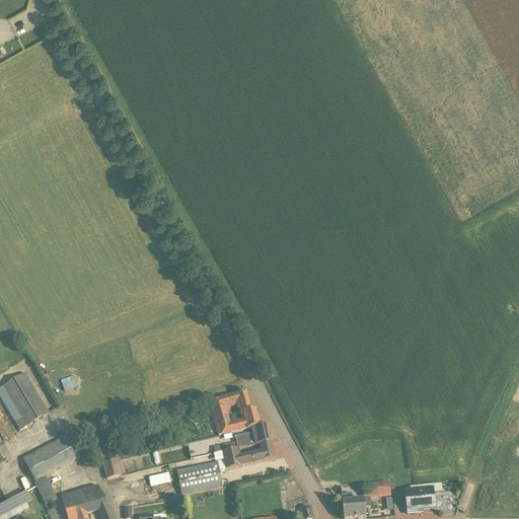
[(3,387),(26,428),(49,415),(24,374),(3,387)]
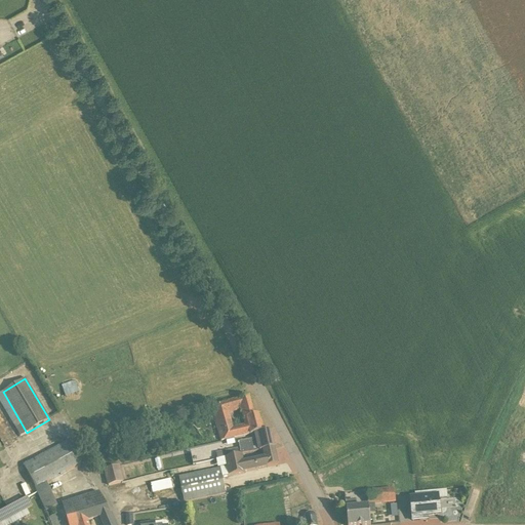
[(75,380),(62,386),(66,397),(79,392),(75,380)]
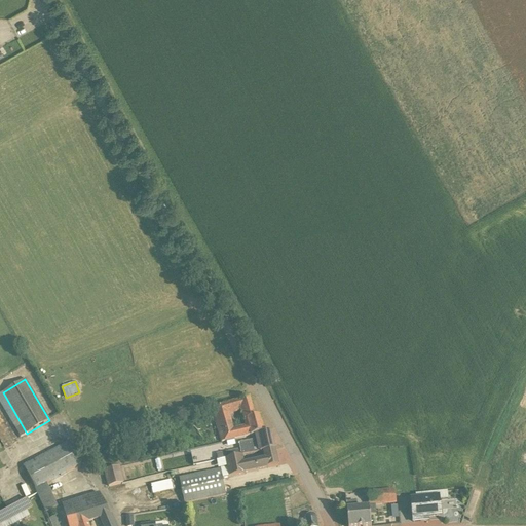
[(242,409),(243,413),(246,420),(255,417),(250,398),(239,400),(240,401),(212,408),(217,428),(230,424),(227,413),(242,409)]
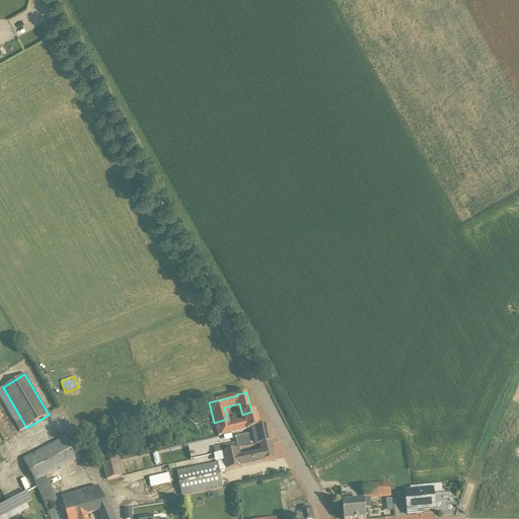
[(251,412),(242,415),(244,422),(229,426),(227,419),(214,423),(217,433),(214,433),(215,437),(247,430),(252,429),(261,428),(256,411),(251,412)]
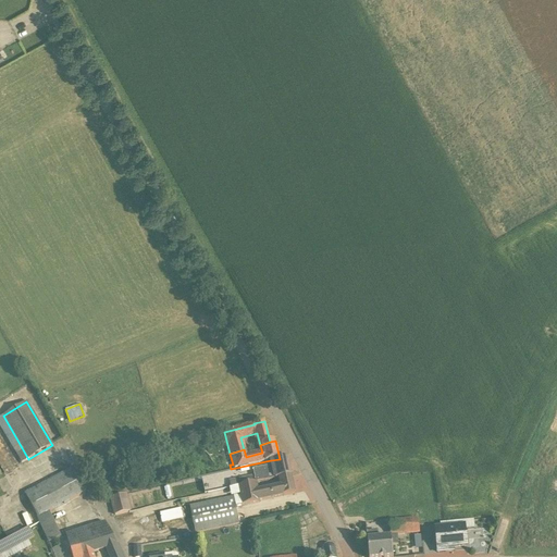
[(237,480),(239,486),(256,483),(275,480),(279,479),(291,477),(288,465),(286,465),(284,458),(280,459),(271,460),(272,466),(252,470),(254,477),(237,480)]
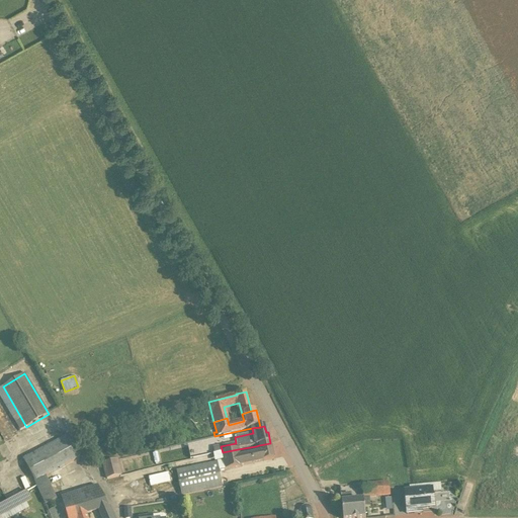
[(68,435),(23,459),(46,506),(55,501),(44,477),(80,457),(68,435)]
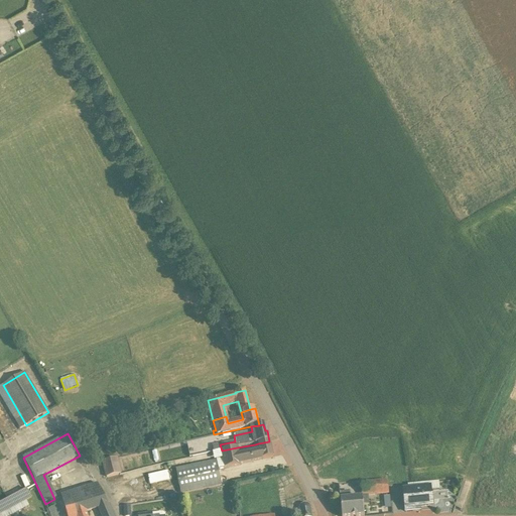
[(273,458),(269,441),(258,443),(260,452),(239,456),(237,447),(222,450),(223,459),(216,460),(218,470),(240,466),(240,465),(273,458)]
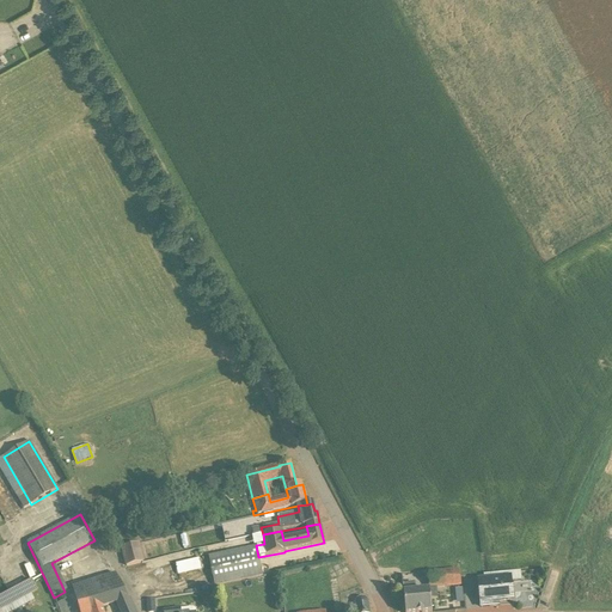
[(140,543),(121,548),(126,568),(145,563),(140,543)]
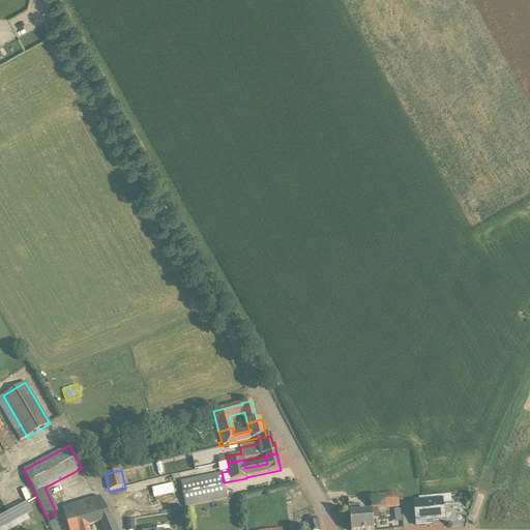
[(222,472),(180,482),(185,509),(227,500),(224,482),(222,472)]
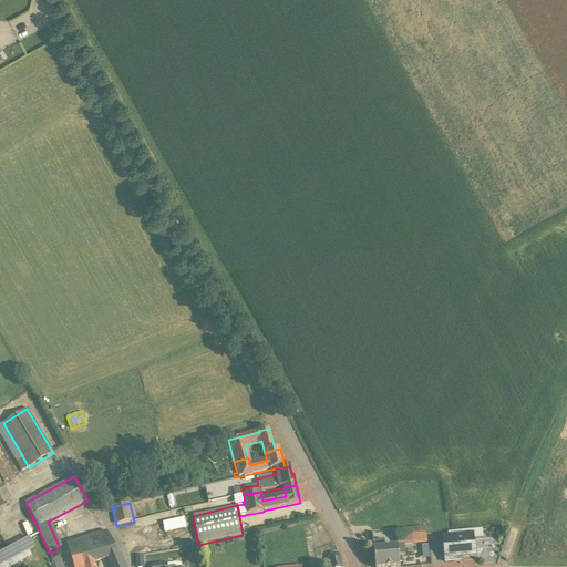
[(185,518),(162,521),(163,532),(186,529),(185,518)]
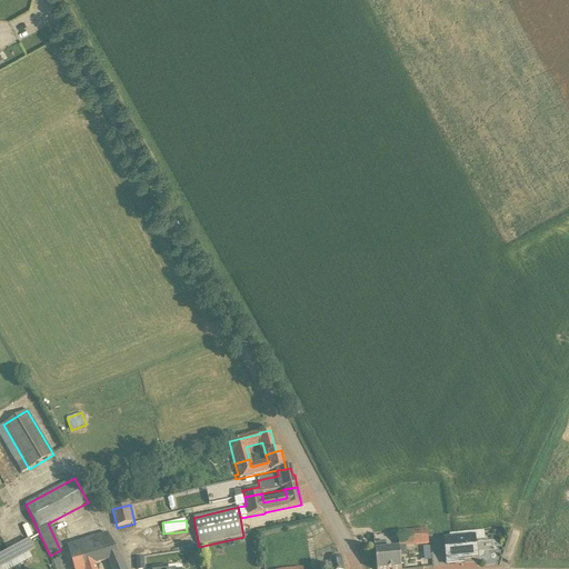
[(376,568),(401,568),(400,557),(407,557),(406,546),(428,543),(427,530),(397,533),(399,550),(386,551),(385,545),(373,546),(376,568)]
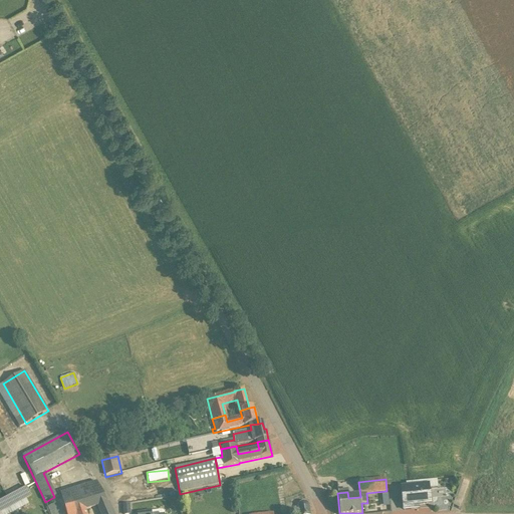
[(414,506),(431,505),(429,489),(437,488),(436,481),(407,484),(407,488),(402,488),(404,510),(414,509),(414,506)]
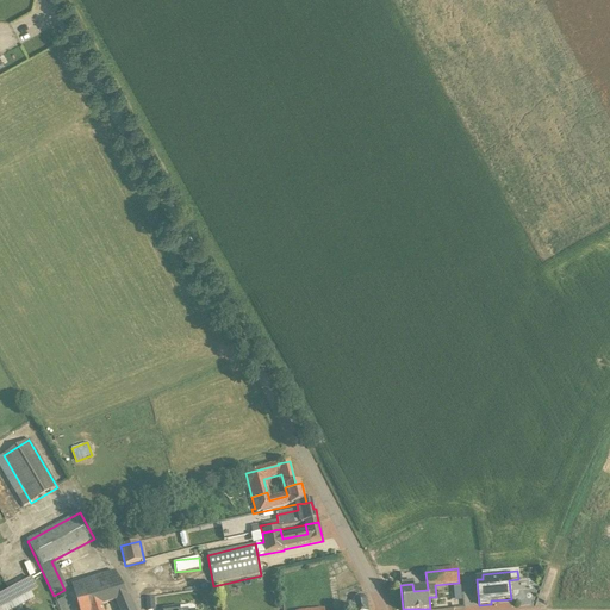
[(104,589),(86,593),(91,608),(103,605),(116,601),(119,609),(134,609),(128,597),(114,572),(100,577),(104,589)]
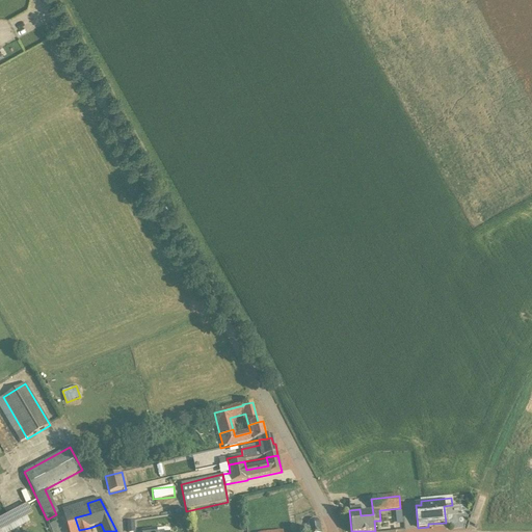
[(27,505),(0,520),(0,530),(32,513),(27,505)]
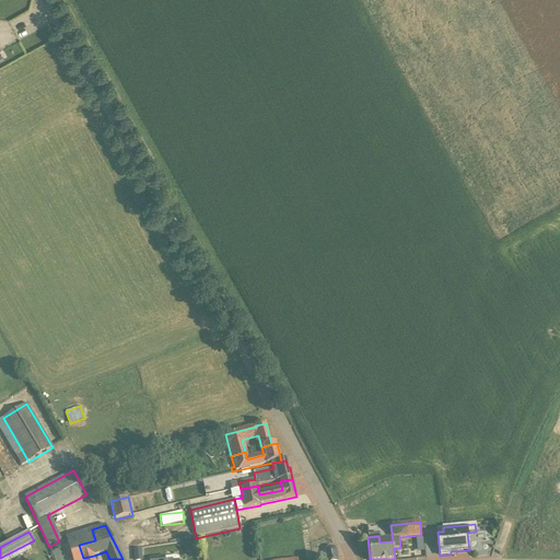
[(83,558),(79,545),(77,535),(66,538),(72,559),(94,559),(94,556),(83,558)]
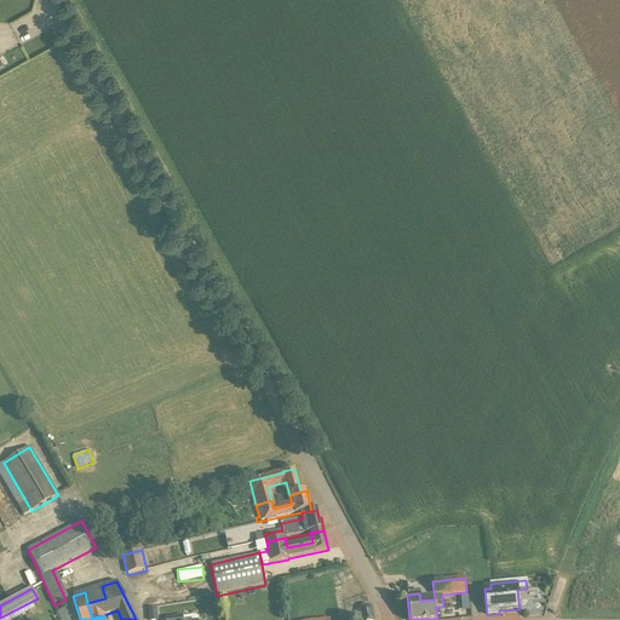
[(360,613),(360,614),(360,619),(373,619),(373,612),(372,610),(372,609),(371,608),(369,608),(369,607),(368,607),(366,607),(365,607),(363,607),(362,608),(361,609),(360,610),(360,612),(360,613)]
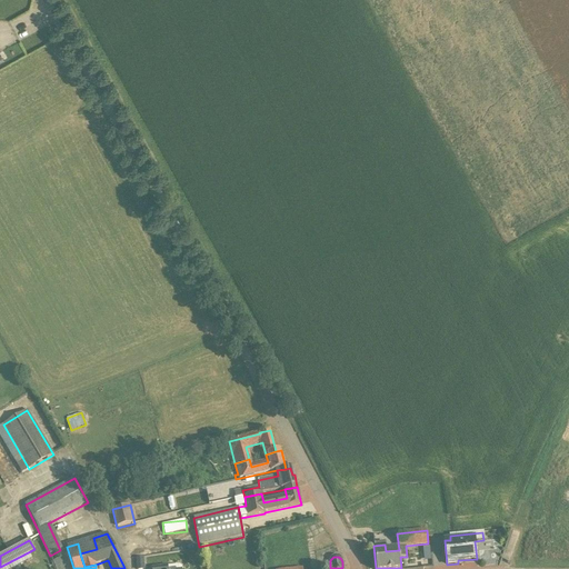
[(63,568),(59,558),(52,561),(56,568),(63,568)]
